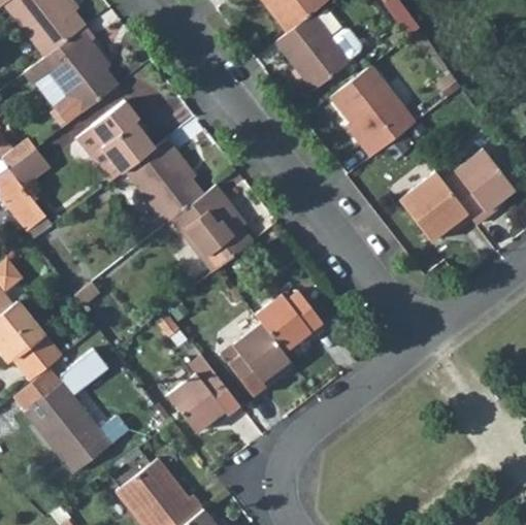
[(9,0),(4,5),(45,58),(81,29),(86,26),(75,12),(79,8),(72,0),(9,0)]
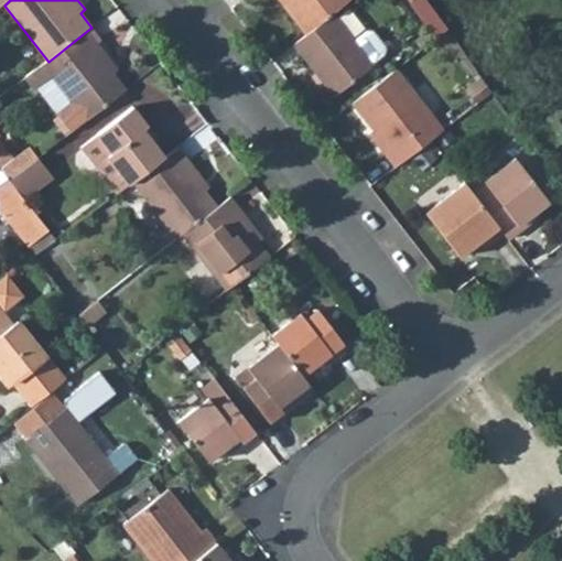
[(307,36),(334,15),(353,0),(287,0),(290,2),(284,7),(307,36)]
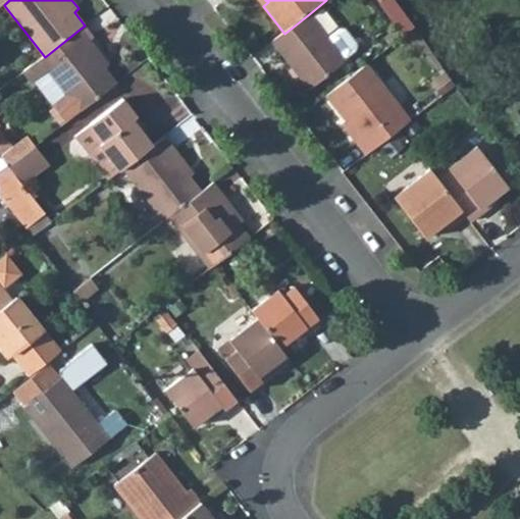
[(327,39),(309,14),(284,34),(272,43),(310,91),(346,62),(345,60),(327,39)]
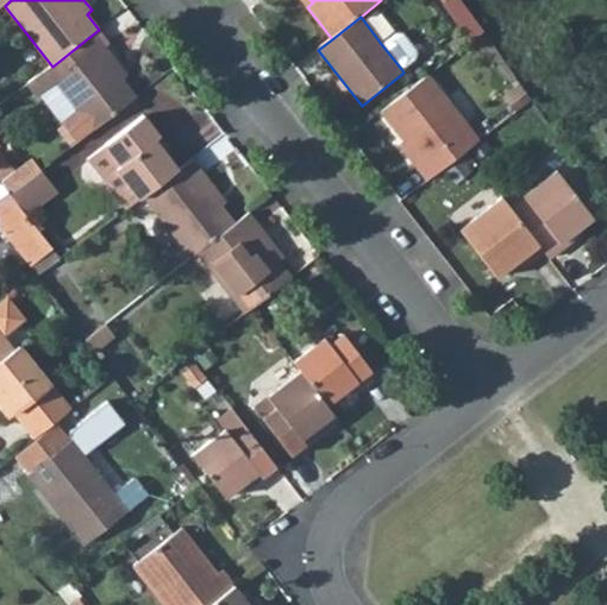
[(94,33),(52,67),(47,71),(30,84),(39,96),(56,83),(79,112),(62,125),(63,127),(75,143),(77,145),(137,99),(124,81),(101,52),(106,49),(94,33)]
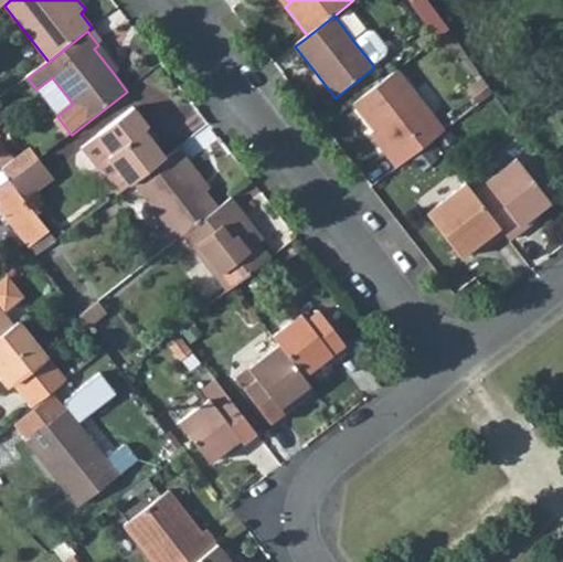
[(354,42),(373,65),(385,56),(386,49),(374,33),(368,33),(354,42)]
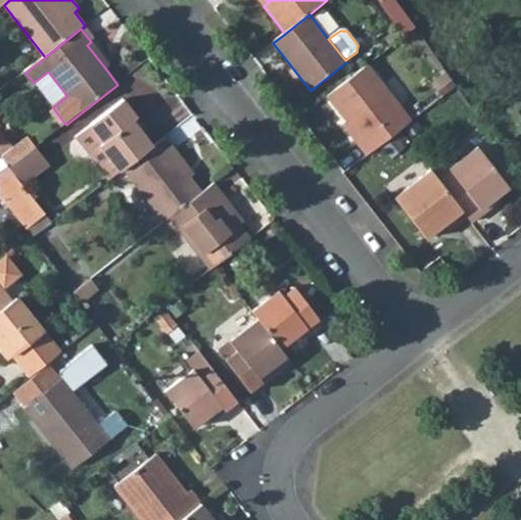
[(106,69),(109,66),(91,42),(87,45),(106,69)]
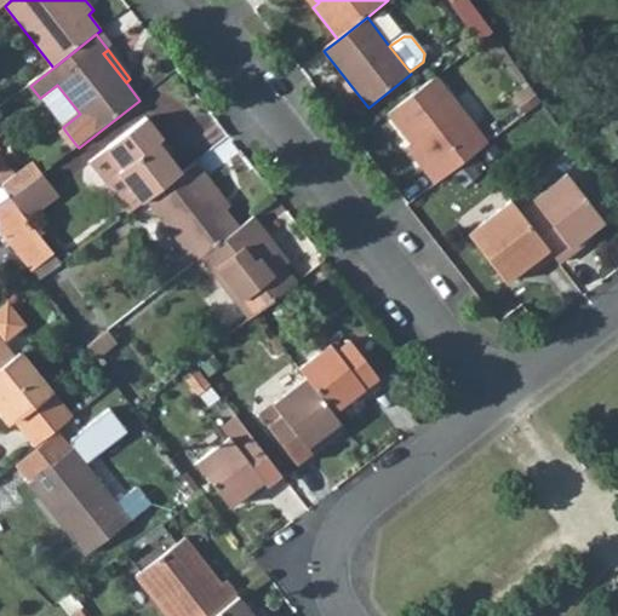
[(488,145),(436,78),(389,115),(411,144),(429,167),(424,171),(436,185),(488,145)]
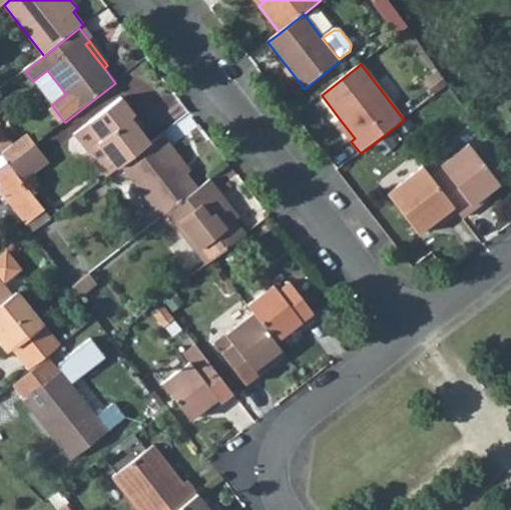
[(436,94),(448,85),(438,72),(426,80),(436,94)]
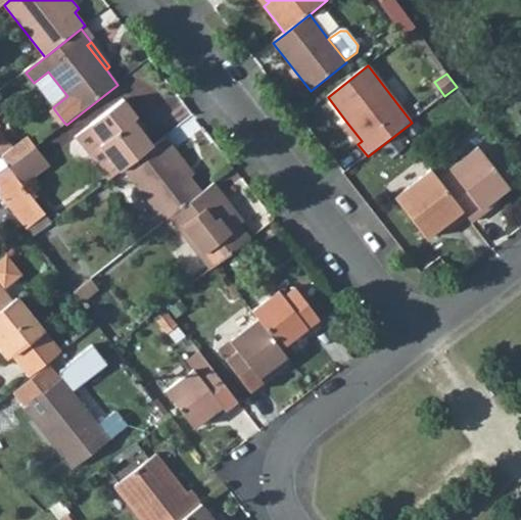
[(139,120),(125,101),(92,126),(77,138),(98,167),(110,157),(122,172),(124,171),(154,147),(143,134),(135,123),(139,120)]
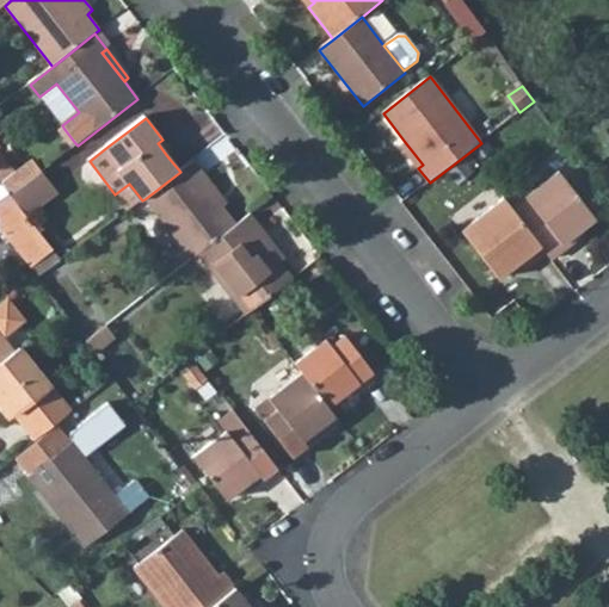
[(59,131),(71,147),(75,143),(63,128),(59,131)]
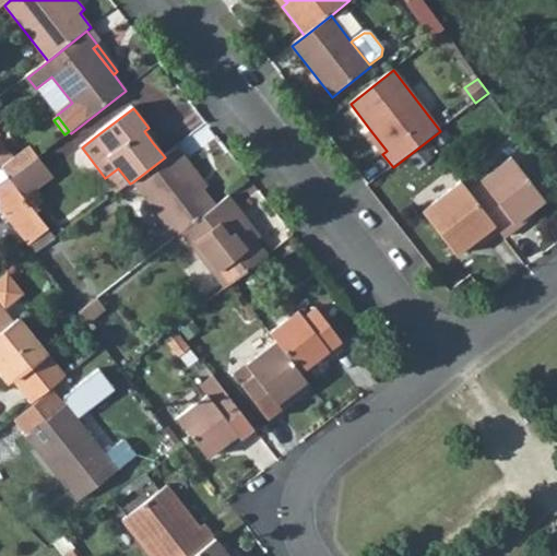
[(153,143),(157,140),(149,128),(144,131),(153,143)]
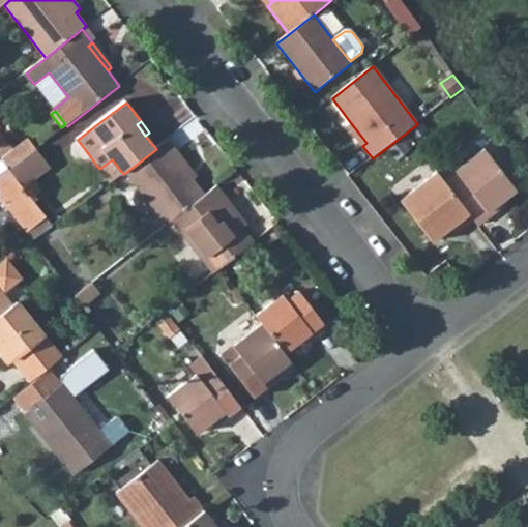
[(347,126),(362,146),(367,143),(351,123),(347,126)]
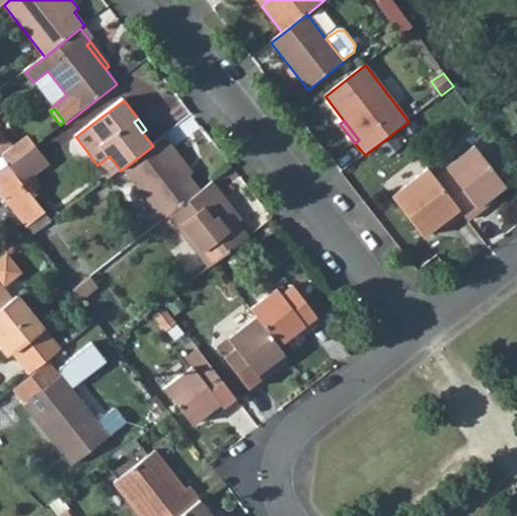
[(393,136),(380,146),(389,156),(401,147),(393,136)]
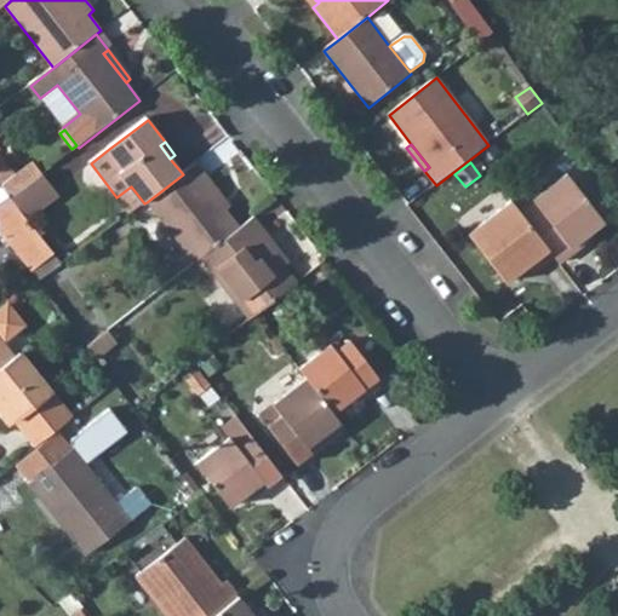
[(183,174),(147,202),(196,263),(201,259),(240,229),(227,211),(204,182),(209,178),(196,163),(183,174)]
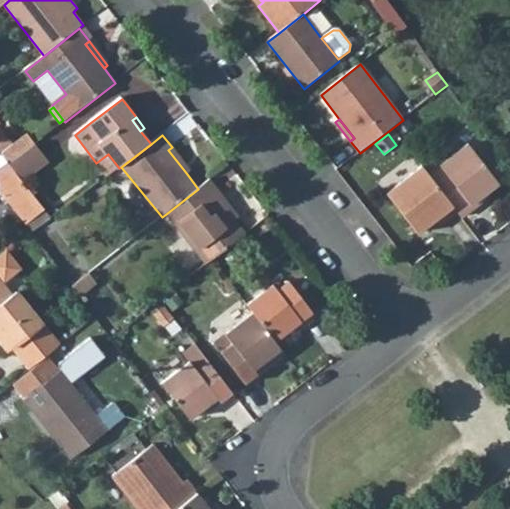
[(10,165),(36,144),(29,136),(3,157),(10,165)]
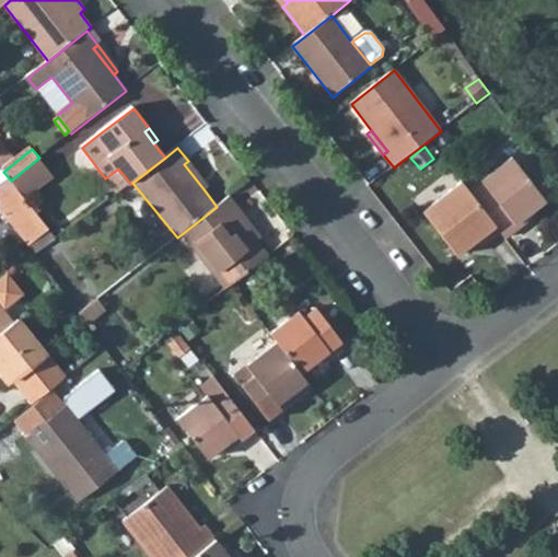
[(14,186),(25,199),(55,178),(39,158),(11,181),(14,186)]
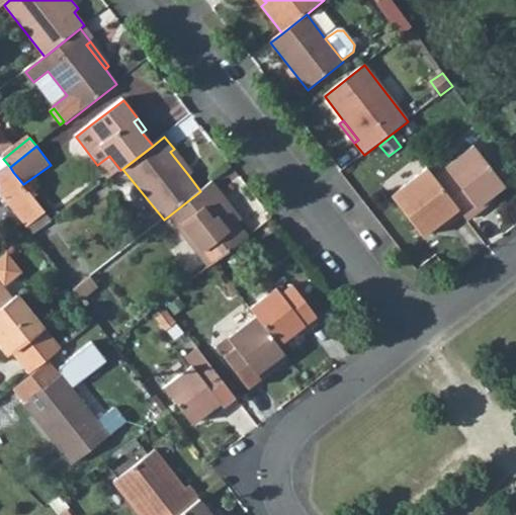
[(434,177),(463,216),(467,222),(480,212),(477,208),(489,198),(505,186),(474,147),(434,177)]
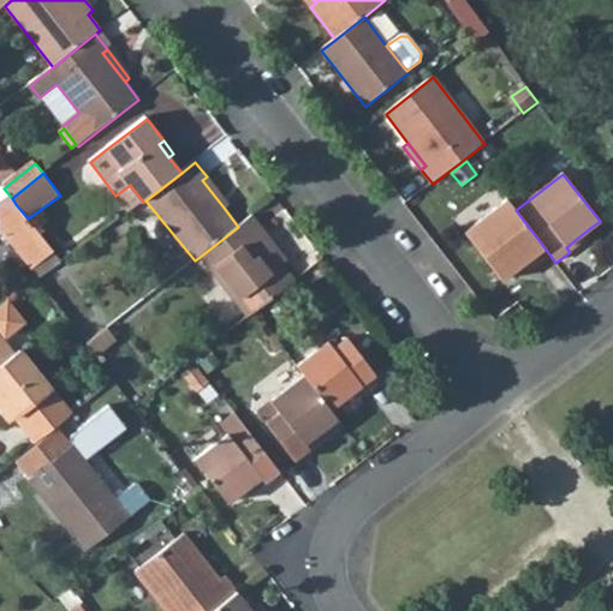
[(230,205),(207,177),(202,180),(225,209),(230,205)]
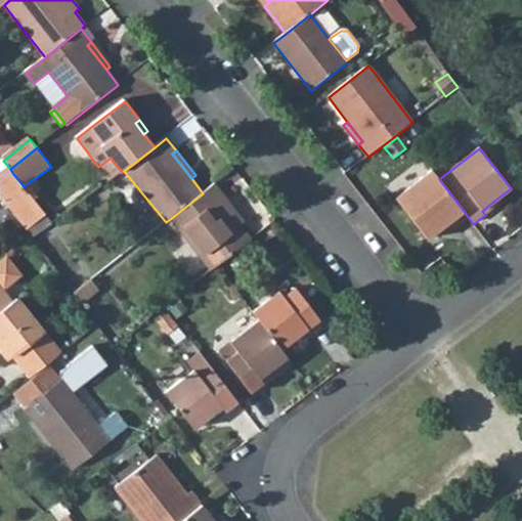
[(110,181),(122,172),(111,158),(98,167),(110,181)]
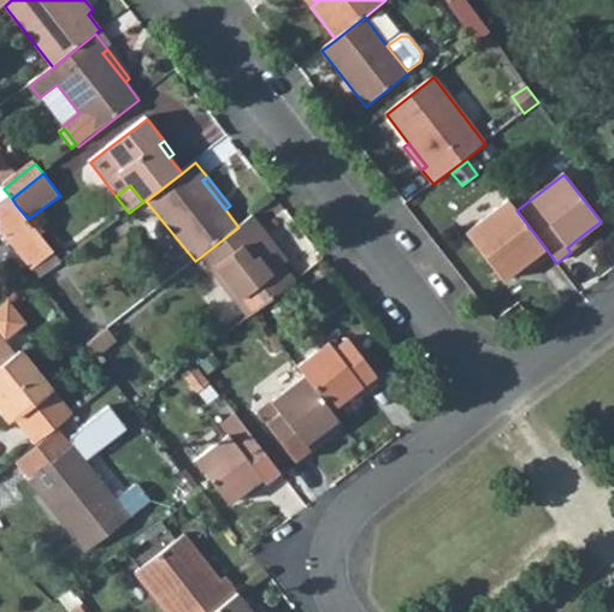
[(551,256),(517,211),(508,201),(466,232),(503,281),(525,265),(530,272),(551,256)]
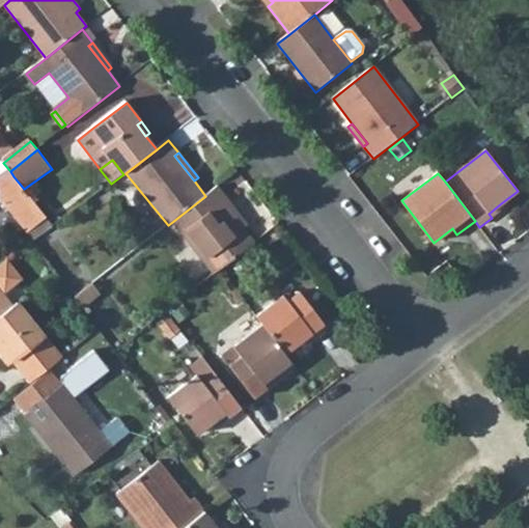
[(24,189),(14,176),(3,185),(16,201),(7,209),(28,232),(47,218),(35,204),(24,189)]
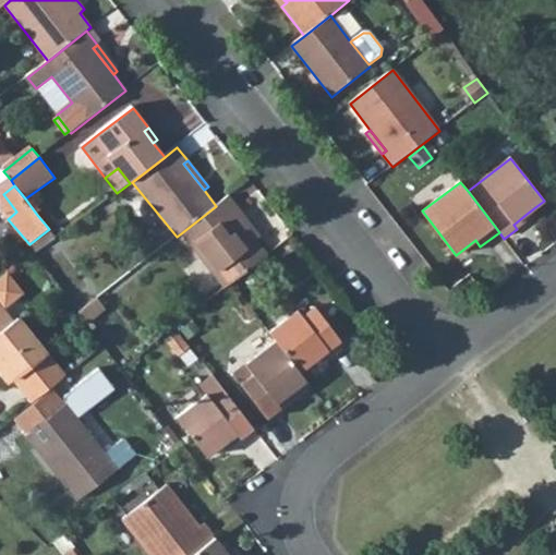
[(216,206),(181,233),(225,289),(268,255),(257,241),(236,213),(240,209),(229,196),(216,206)]
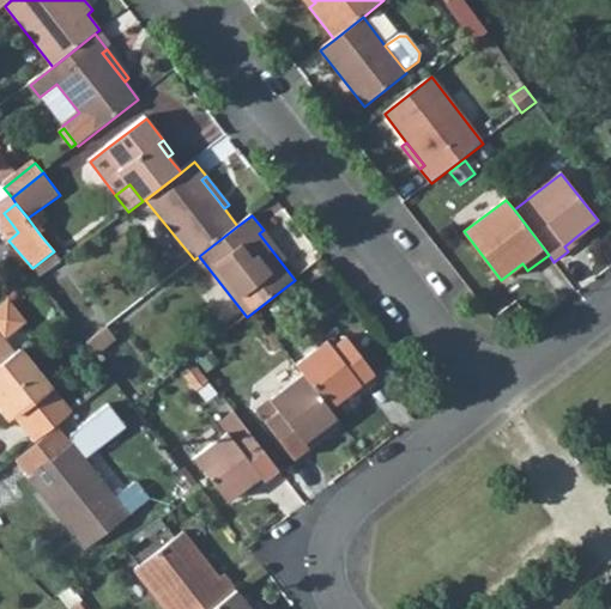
[(41,236),(54,251),(60,260),(68,253),(49,229),(41,236)]
